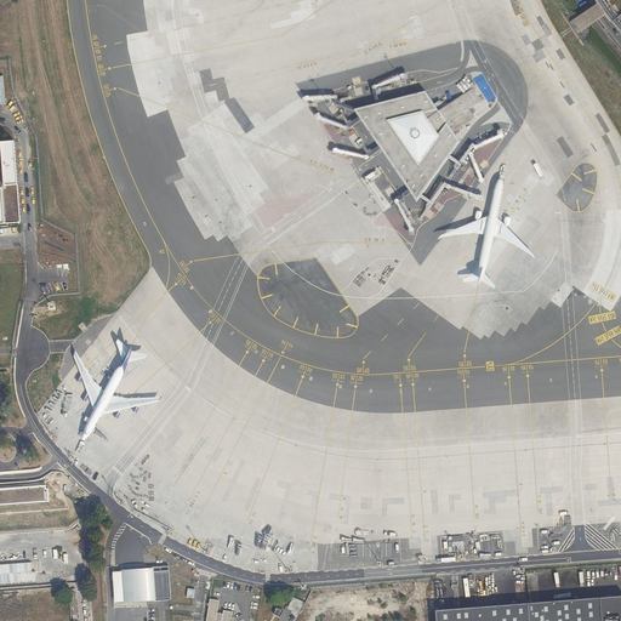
[(620,0),(598,0),(602,5),(603,7),(605,11),(607,13),(620,27),(620,0)]
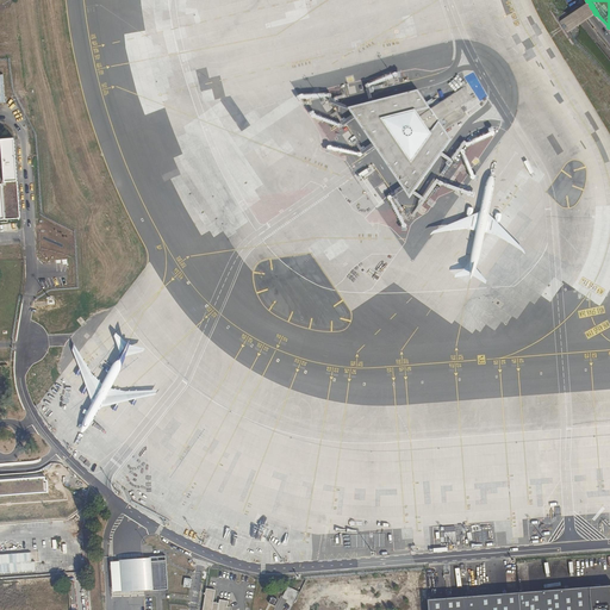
[(589,19),(580,6),(559,22),(559,25),(565,33),(568,33),(589,19)]
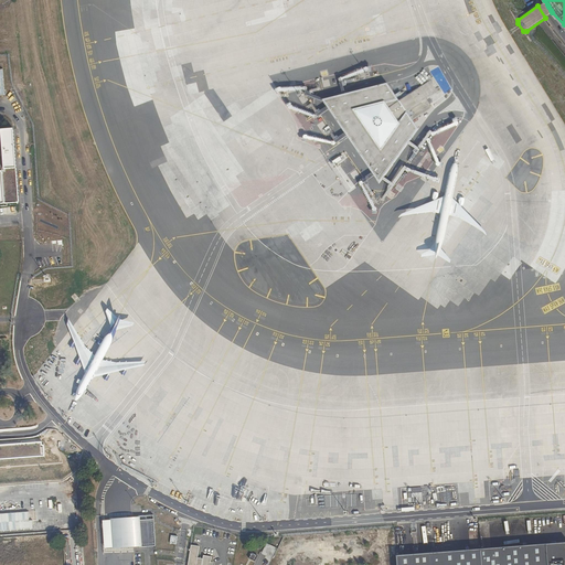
[(321,100),(320,102),(327,112),(345,138),(372,177),(379,185),(383,179),(409,142),(417,131),(412,123),(433,108),(426,99),(441,91),(439,87),(437,85),(436,82),(434,80),(433,77),(398,103),(397,100),(386,85),(344,95),(321,100)]
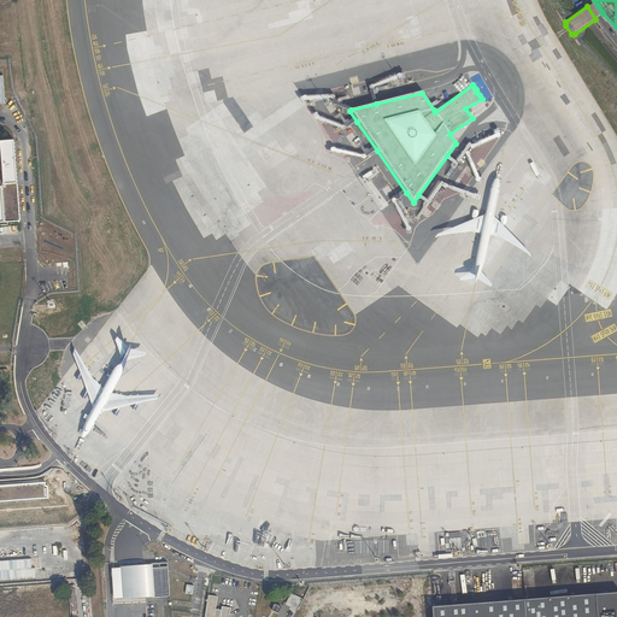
[(13,141),(0,141),(0,222),(18,222),(13,141)]
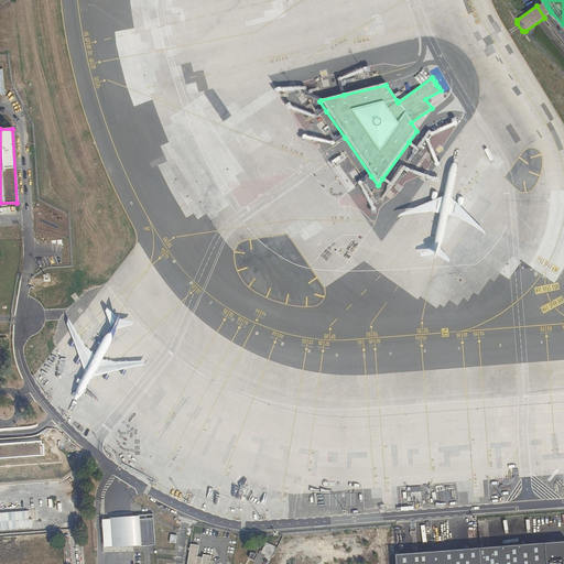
[(0,458),(45,456),(44,444),(42,444),(42,441),(0,443),(0,458)]
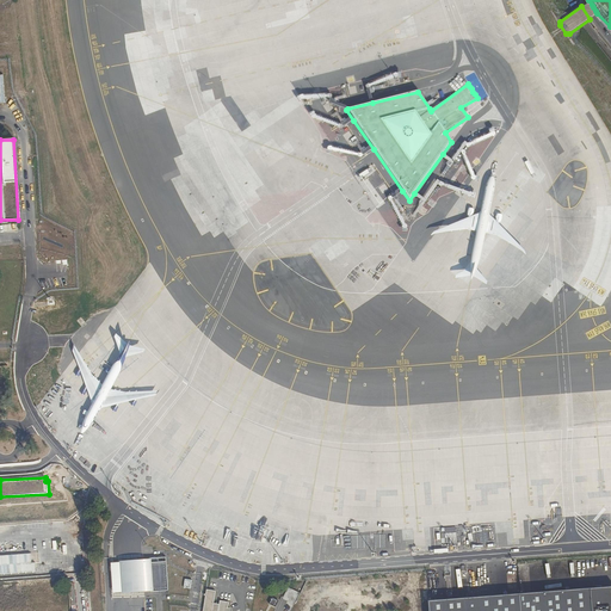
[(143,559),(144,592),(168,591),(166,557),(143,559)]
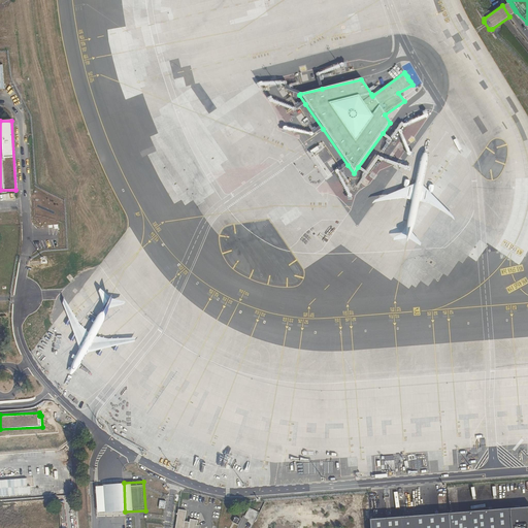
[(125,512),(124,483),(103,484),(105,513),(125,512)]
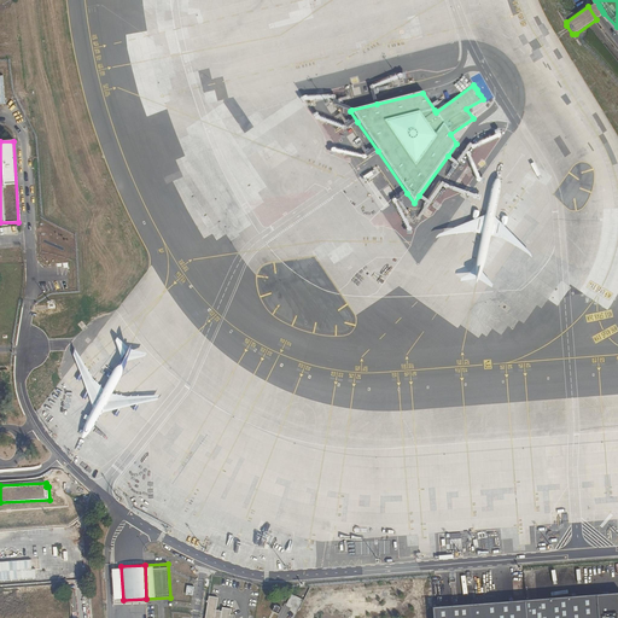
[(617,617),(617,593),(436,605),(437,617),(617,617)]
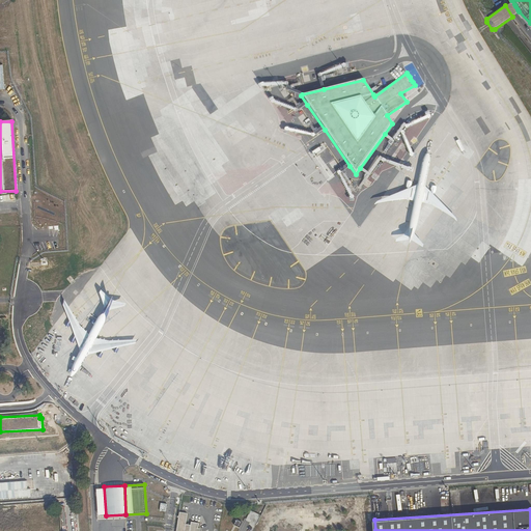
[(191,523),(191,526),(186,525),(188,514),(179,513),(177,530),(176,530),(197,530),(199,524),(191,523)]
